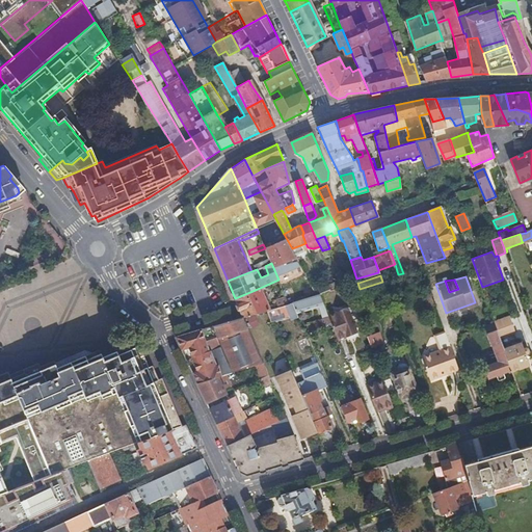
[(322,293),(330,291),(327,285),(320,288),(322,293)]
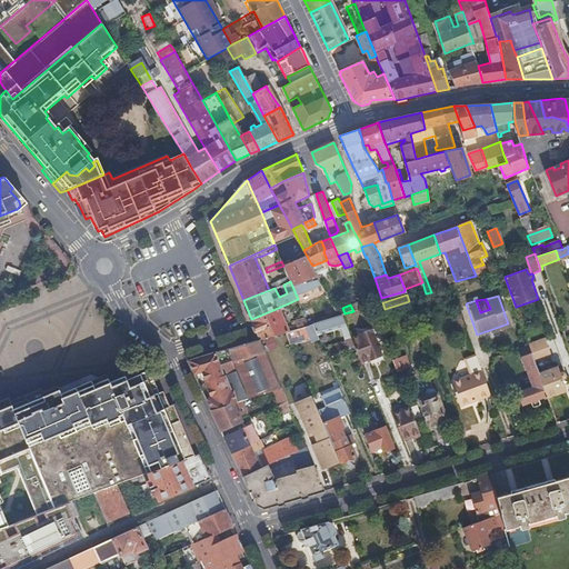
[(251,319),(260,338),(285,331),(288,330),(278,308),(251,319)]
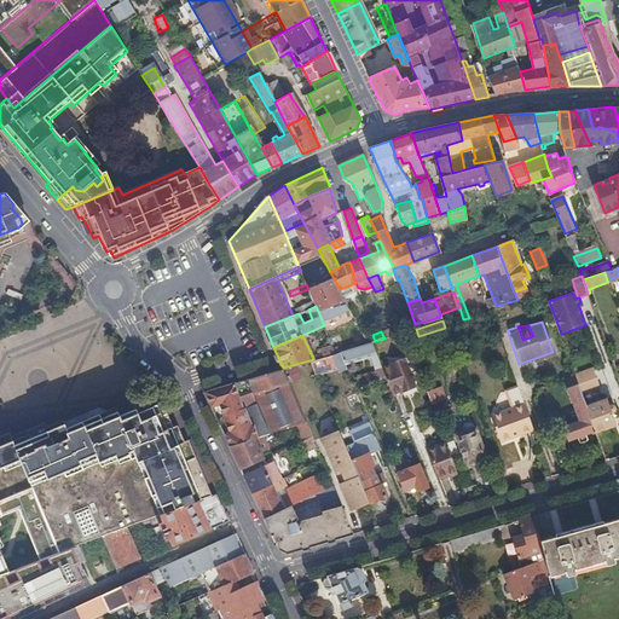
[(501,341),(492,343),(498,358),(507,356),(501,341)]
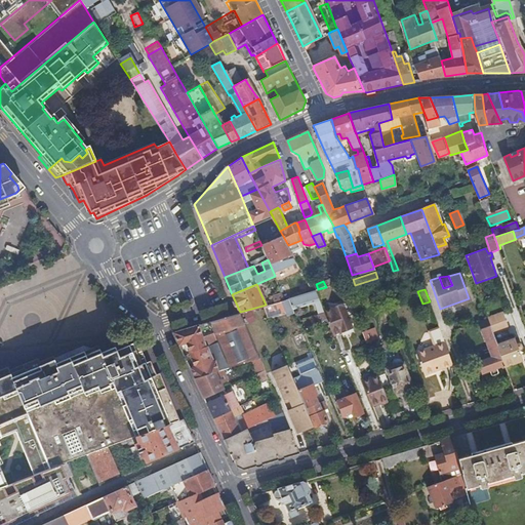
[(312,291),(288,298),(292,308),(316,300),(317,304),(321,303),(316,290),(312,291)]
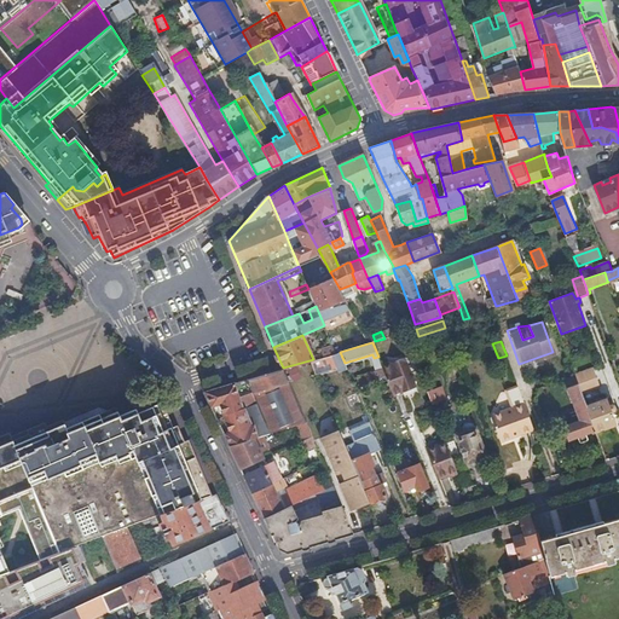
[(320,350),(323,357),(331,354),(334,353),(336,353),(333,345),(320,350)]
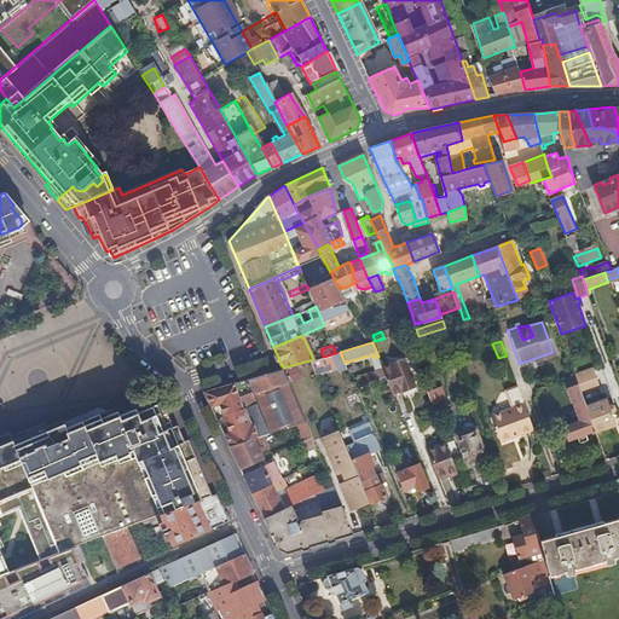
[(337,371),(346,368),(345,363),(340,352),(336,353),(334,353),(331,354),(335,366),(337,371)]
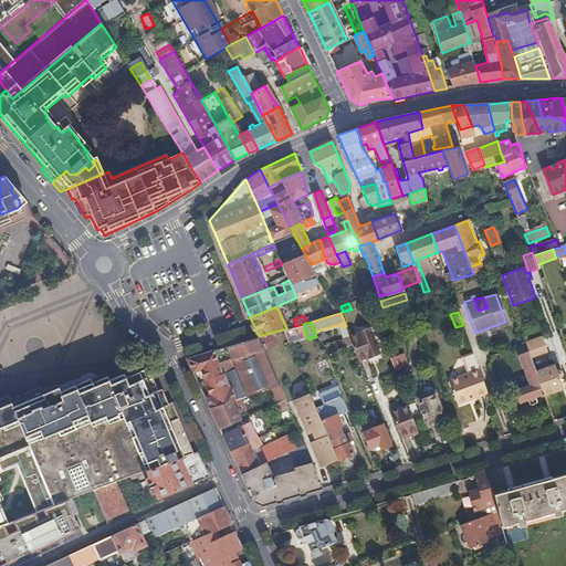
[(283,329),(289,341),(306,335),(303,324),(295,326),(286,328),(283,329)]
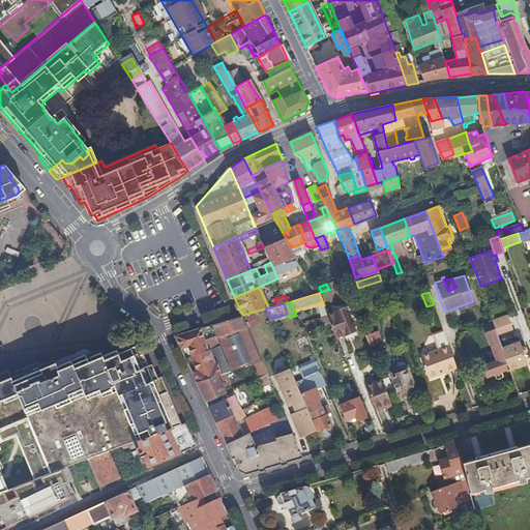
[(330,322),(335,336),(355,328),(347,306),(327,314),(328,317),(330,322)]
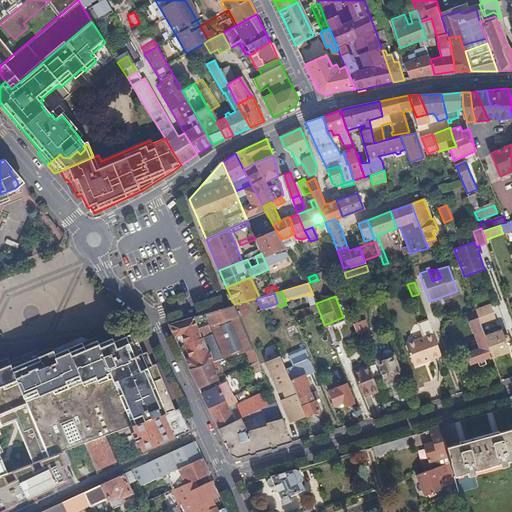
[(169,324),(190,367),(218,359),(245,351),(253,349),(234,304),(169,324)]
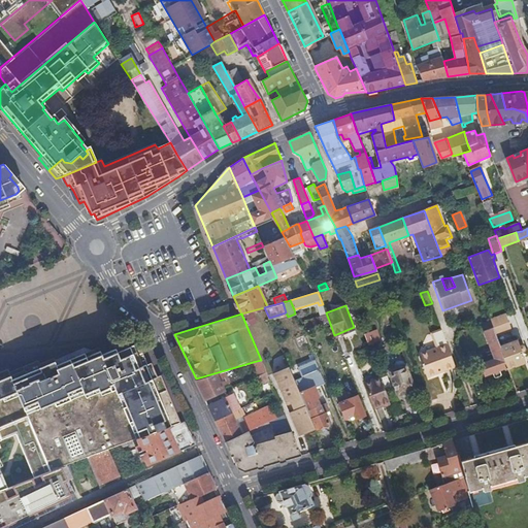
[(306,325),(308,330),(329,321),(327,316),(306,325)]
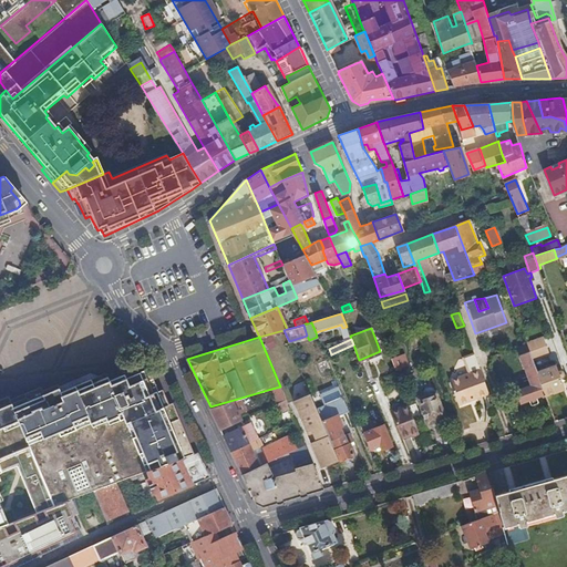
[(528,352),(533,363),(548,358),(545,347),(528,352)]
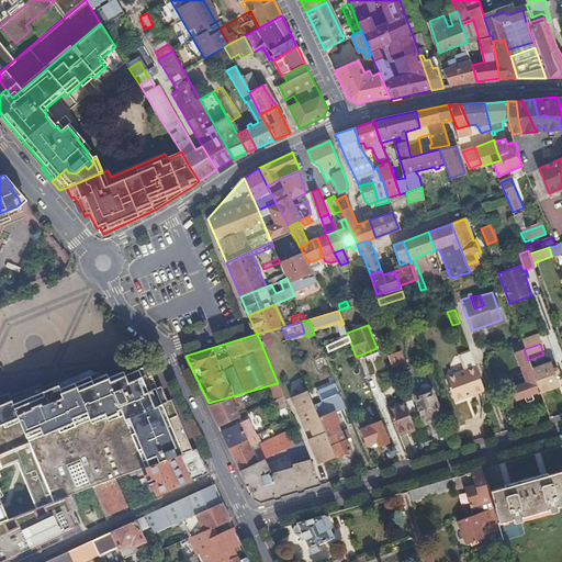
[(539,391),(531,370),(528,360),(524,349),(516,352),(526,382),(512,388),(516,400),(525,396),(527,402),(528,402),(532,401),(534,398),(531,394),(539,391)]
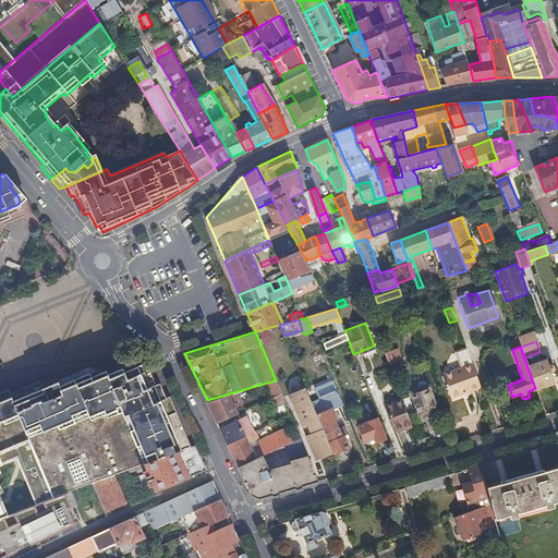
[(385,353),(389,363),(400,359),(396,349),(385,353)]
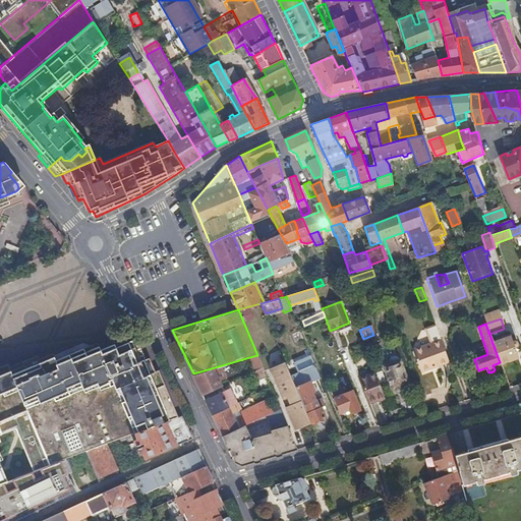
[(421,372),(450,362),(450,361),(443,343),(439,333),(429,337),(431,342),(413,349),(421,372)]
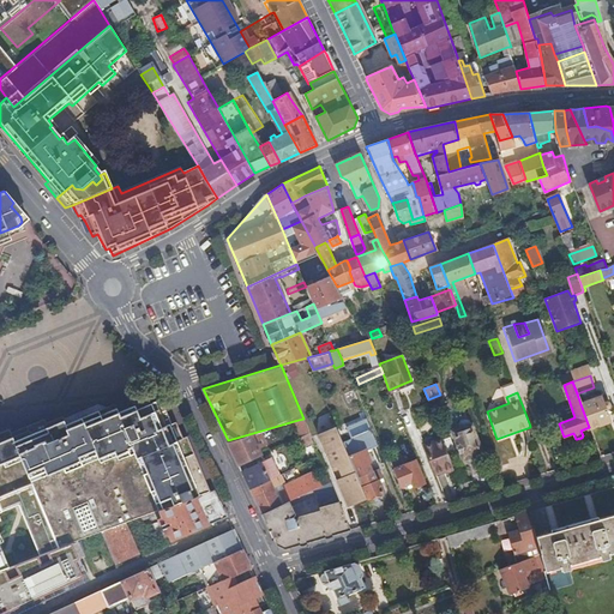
[(589,427),(590,429),(611,422),(607,410),(609,409),(609,407),(608,403),(606,402),(605,398),(602,399),(601,397),(581,404),(589,427)]
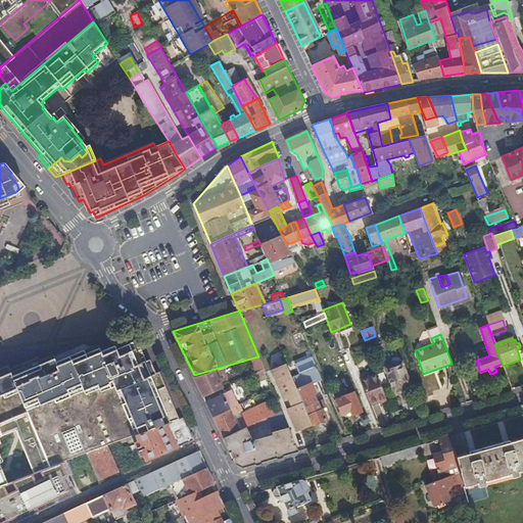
[(52,355),(50,357),(30,365),(30,367),(43,361),(45,365),(49,363),(50,366),(79,355),(80,359),(84,358),(98,353),(97,348),(83,343),(52,355)]
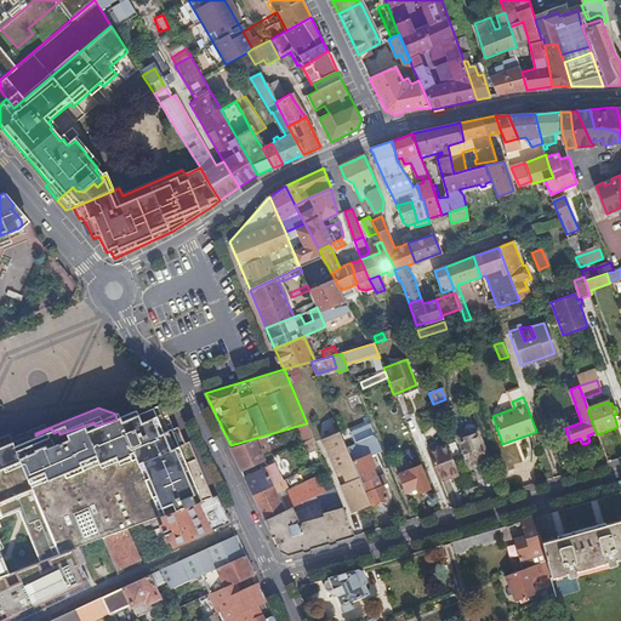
[(0,501),(32,488),(60,553),(84,543),(102,537),(126,528),(160,516),(208,499),(206,494),(208,493),(205,488),(204,488),(186,448),(181,449),(174,432),(169,434),(160,412),(148,417),(147,415),(129,423),(126,417),(117,420),(100,425),(95,426),(93,422),(60,434),(58,431),(53,433),(51,428),(35,436),(35,433),(34,432),(6,444),(5,439),(0,440),(0,501)]
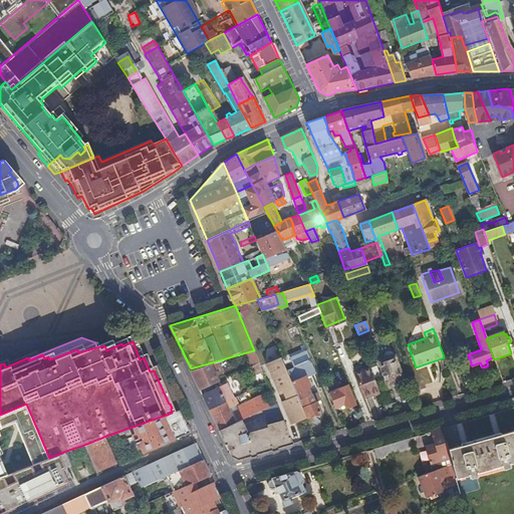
[(246,352),(251,365),(259,361),(254,350),(246,352)]
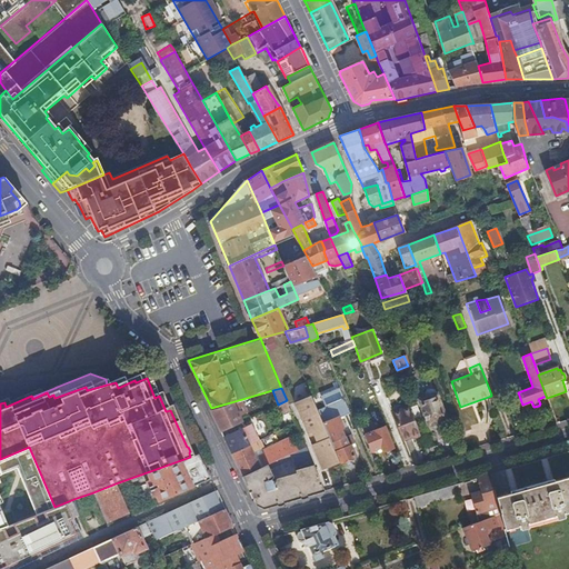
[(428,422),(445,416),(436,395),(435,393),(433,390),(431,389),(427,391),(425,393),(427,398),(419,400),(428,422)]
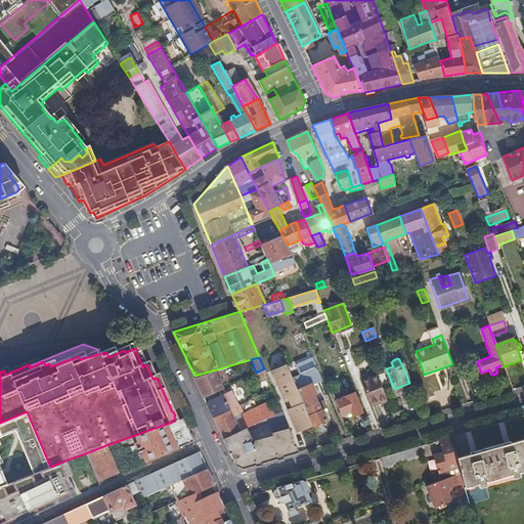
[(298,432),(312,426),(305,407),(293,378),(287,363),(277,368),(282,379),(278,381),(291,407),(288,408),(298,432)]
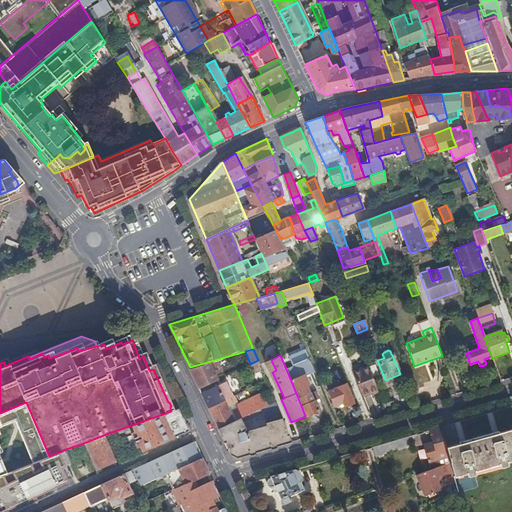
[(194,377),(199,388),(218,379),(216,374),(222,369),(218,359),(190,367),(194,377)]
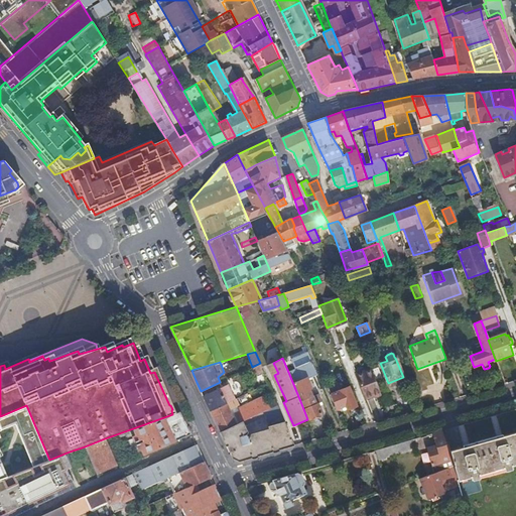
[(311,376),(316,373),(312,362),(288,372),(300,401),(312,396),(309,389),(311,388),(308,380),(311,379),(311,376)]
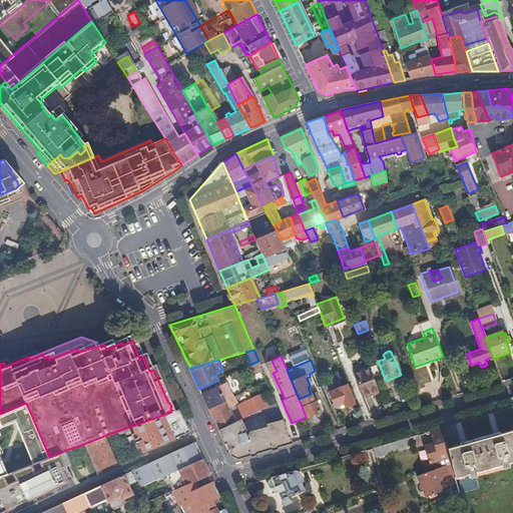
[(259,361),(250,365),(253,372),(262,368),(259,361)]
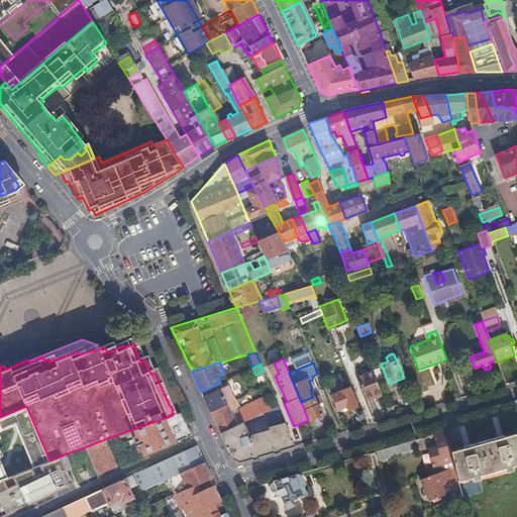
[(370,406),(378,403),(385,401),(376,378),(362,384),(370,406)]
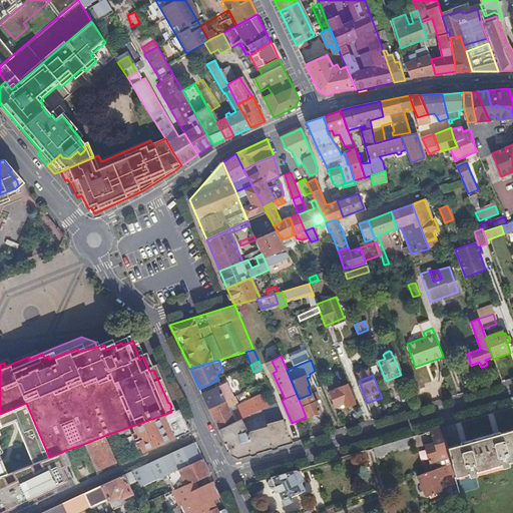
[(202,394),(209,408),(227,399),(233,396),(226,383),(202,394)]
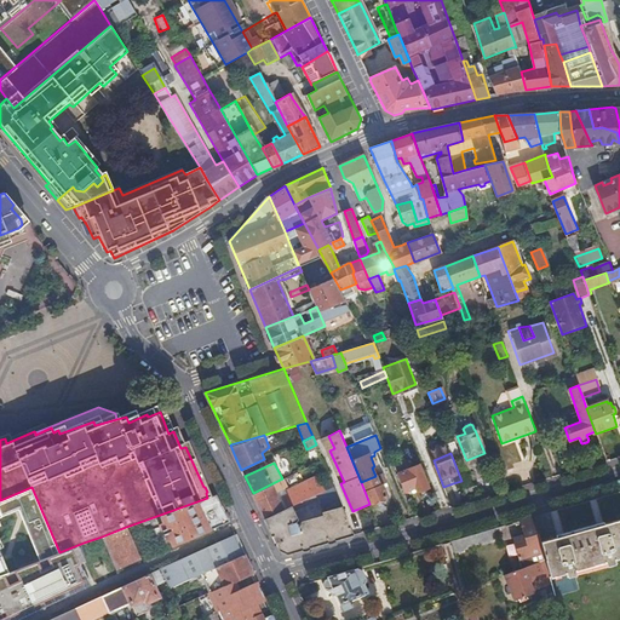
[(428,487),(420,464),(409,468),(407,463),(402,465),(402,469),(400,470),(400,472),(406,491),(414,487),(417,492),(428,487)]
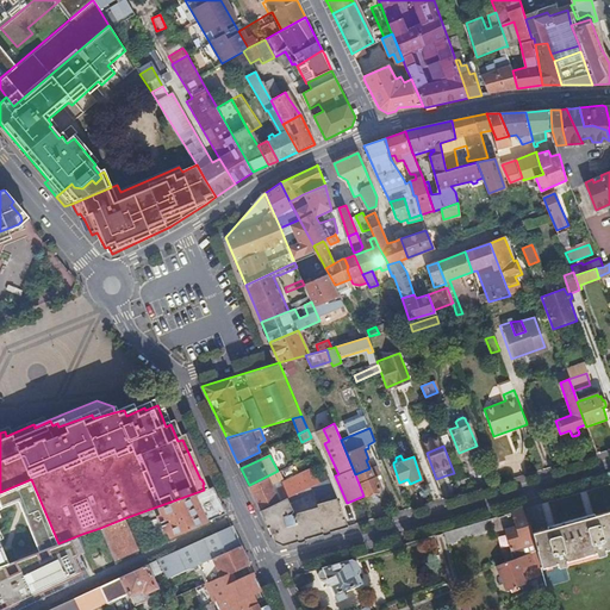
[(318,483),(329,478),(322,464),(312,468),(318,483)]
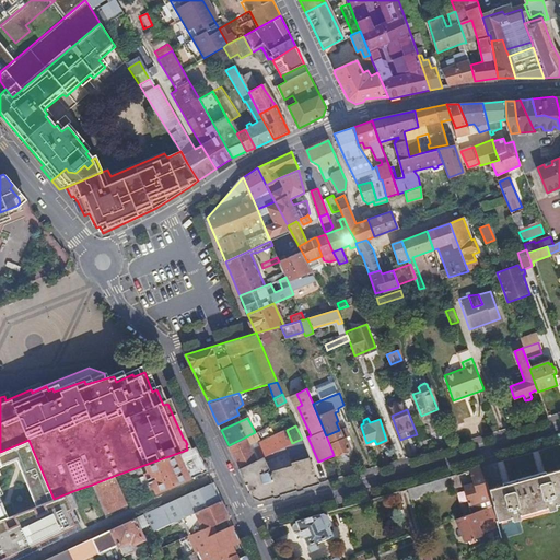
[(229,445),(238,468),(292,443),(287,430),(249,446),(248,443),(251,442),(248,435),(229,445)]
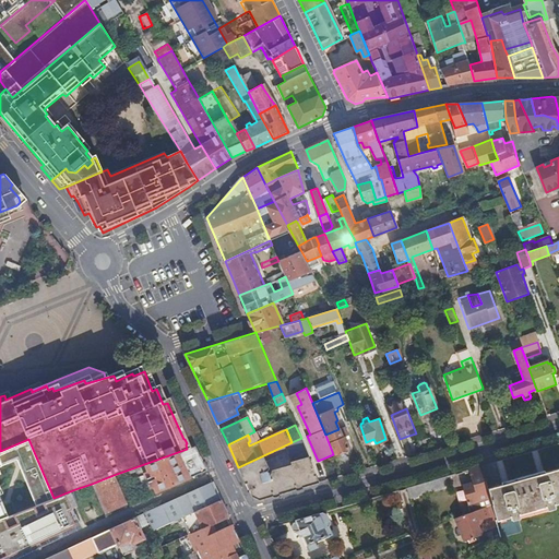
[(325,435),(333,454),(348,447),(344,436),(342,437),(339,429),(325,435)]
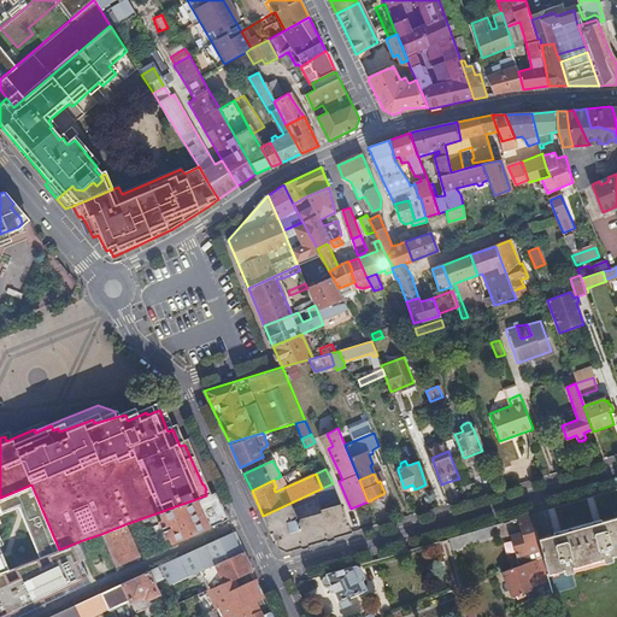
[(333,483),(322,488),(263,516),(278,548),(286,551),(353,532),(333,483)]
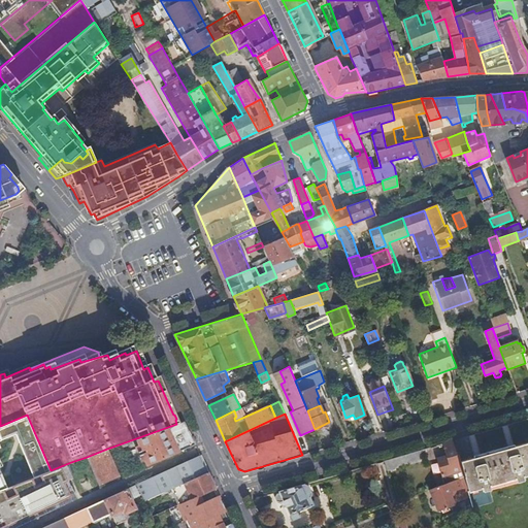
[(27,415),(0,426),(0,491),(2,491),(0,486),(0,439),(12,435),(31,479),(51,470),(27,415)]
